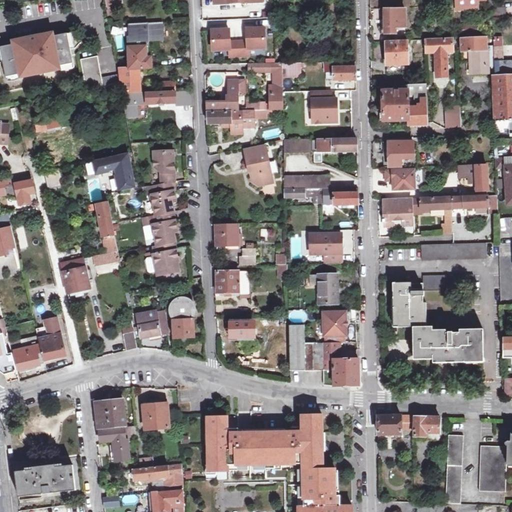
[(506,17),(507,9),(496,8),(496,0),(490,0),(490,10),(491,10),(491,17),(506,17)]
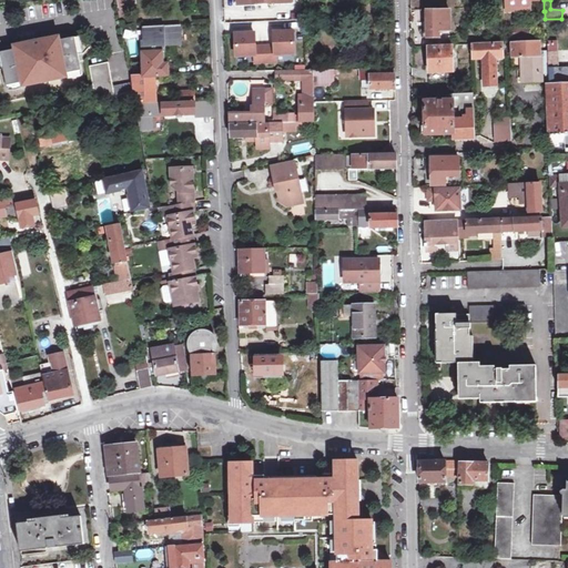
[(427,23),(428,37),(440,37),(439,33),(449,33),(448,10),(427,10),(427,23)]
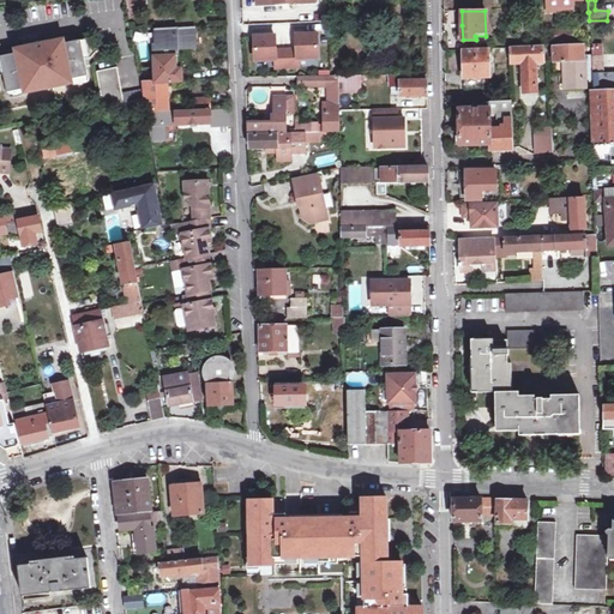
[(196,28),(156,30),(157,44),(155,44),(156,82),(168,82),(182,82),(182,76),(181,70),(179,70),(179,47),(196,46),(196,37),(196,28)]
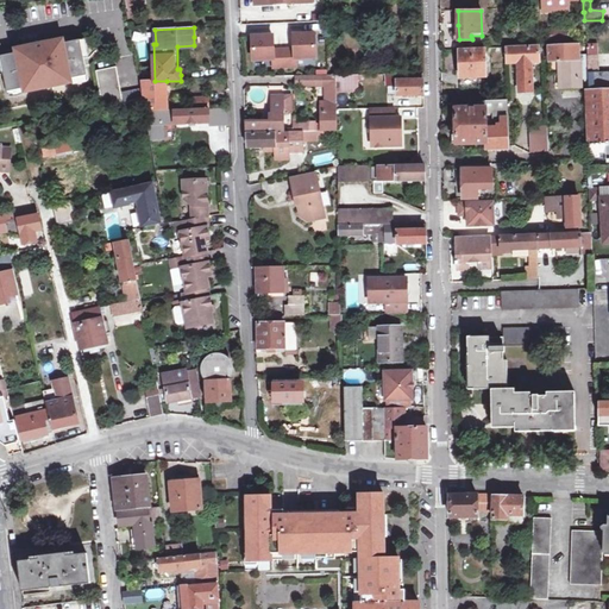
[(577,27),(567,27),(569,43),(578,43),(577,27)]
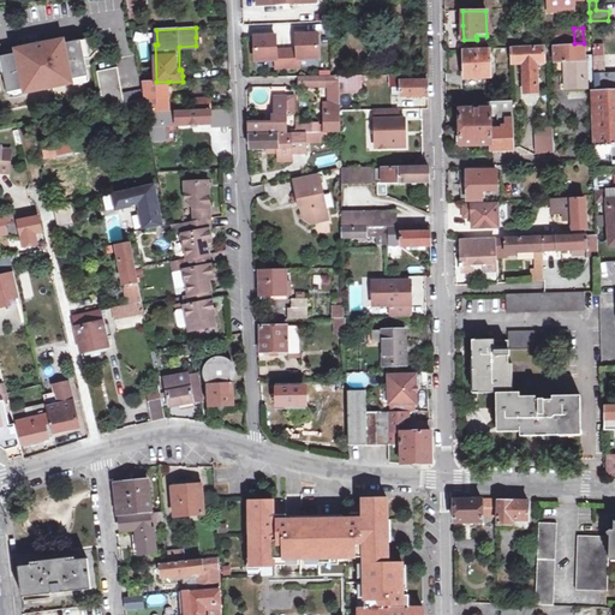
[(298,51),(287,51),(287,67),(299,67),(299,59),(320,58),(318,34),(297,35),(298,51)]
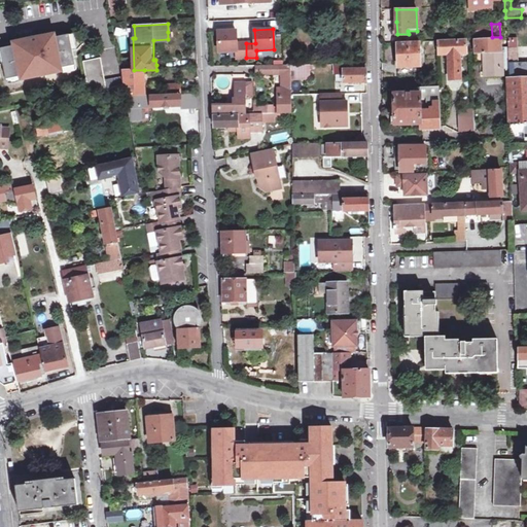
[(246,58),(246,43),(237,43),(237,31),(218,31),(219,51),(237,51),(237,59),(246,58)]
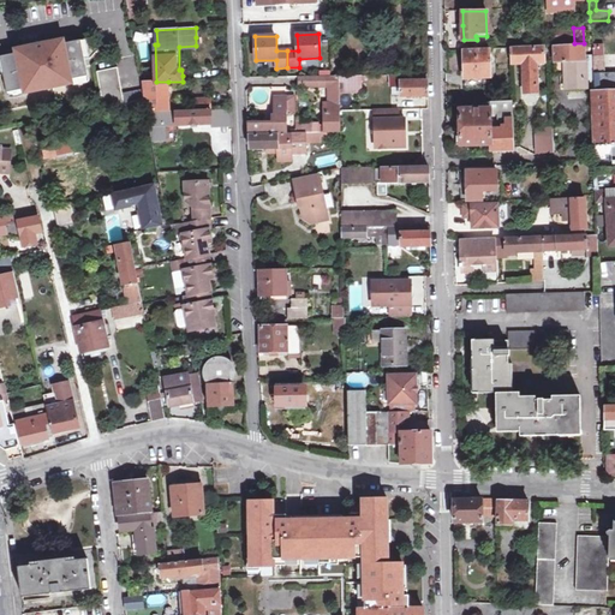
[(0,112),(93,94),(87,65),(82,41),(65,43),(65,41),(46,45),(46,43),(35,46),(36,47),(17,51),(17,54),(1,57),(1,58),(0,58),(0,112)]
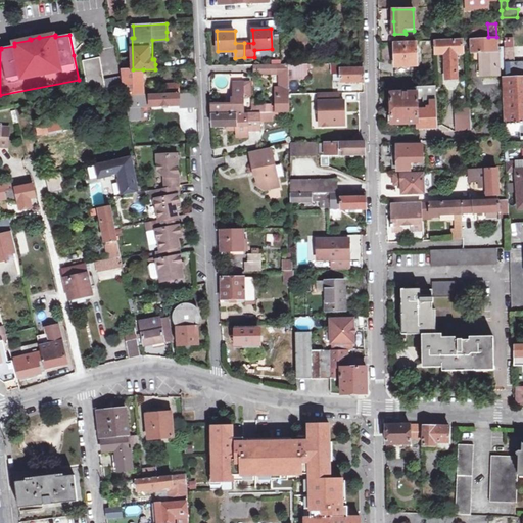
[(498,77),(495,38),(468,39),(468,42),(471,42),(472,62),(483,62),(484,78),(498,77)]
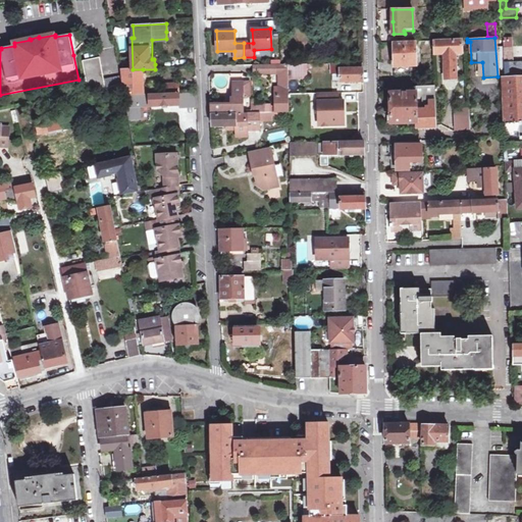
[(394,53),(395,74),(408,73),(408,65),(416,64),(416,40),(394,42),(394,53)]
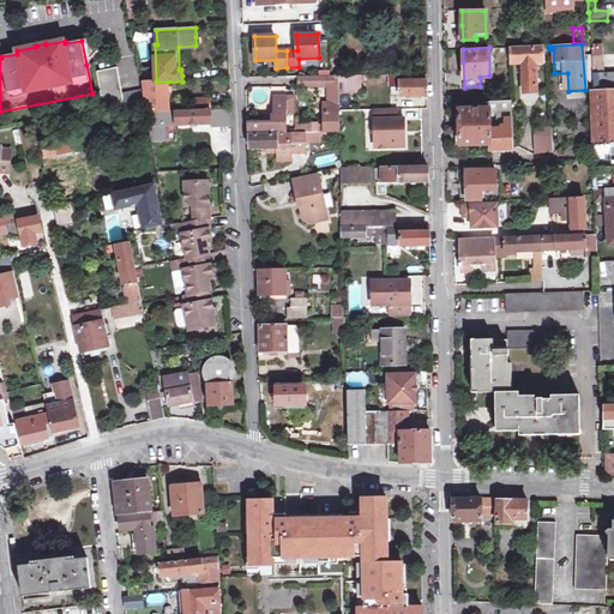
[(525,89),(537,89),(536,61),(543,61),(543,52),(546,52),(546,48),(543,48),(542,47),(511,48),(511,62),(523,62),(525,89)]
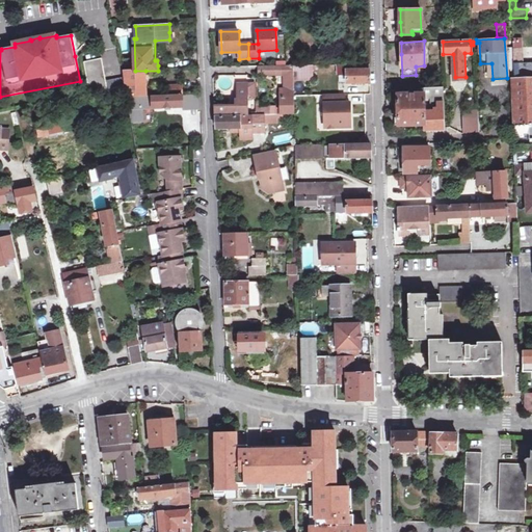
[(102,58),(84,62),(90,96),(108,91),(102,58)]
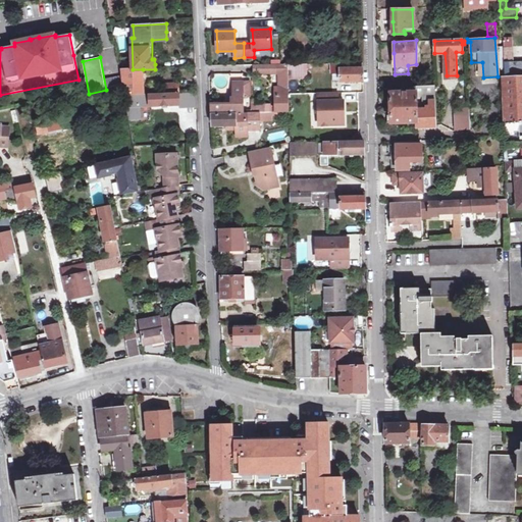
[(507,91),(505,91),(506,123),(521,122),(521,59),(506,60),(507,91)]
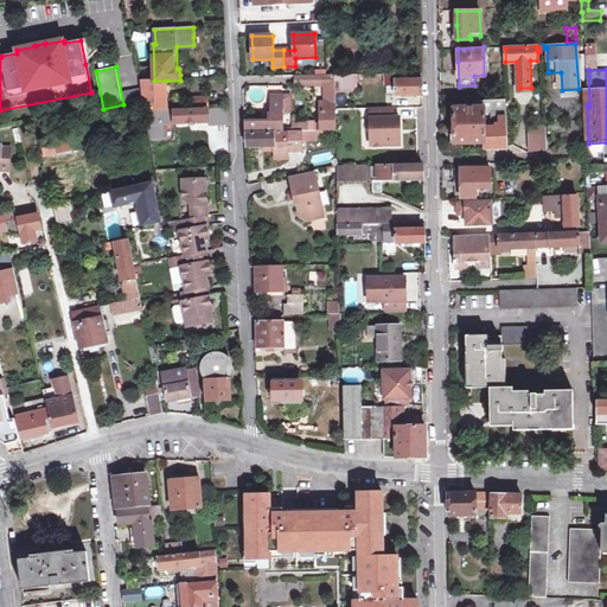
[(385,74),(385,84),(395,85),(395,95),(423,96),(422,74),(385,74)]
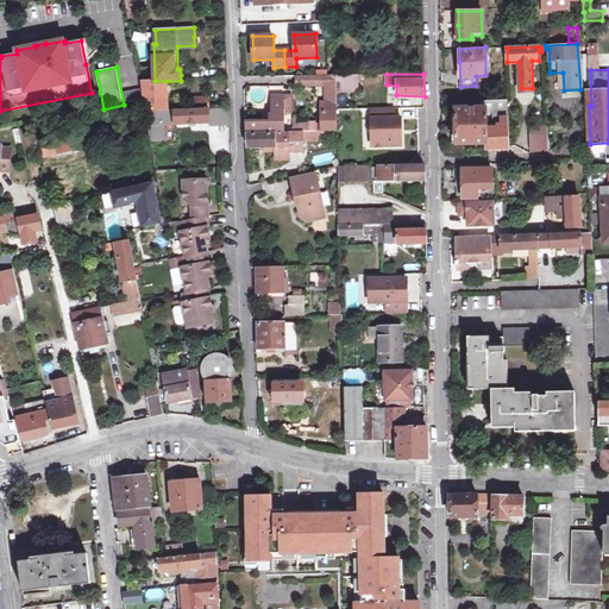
[(336,104),(336,75),(297,76),(297,85),(326,85),(326,102),(324,101),(324,130),(337,130),(336,104)]
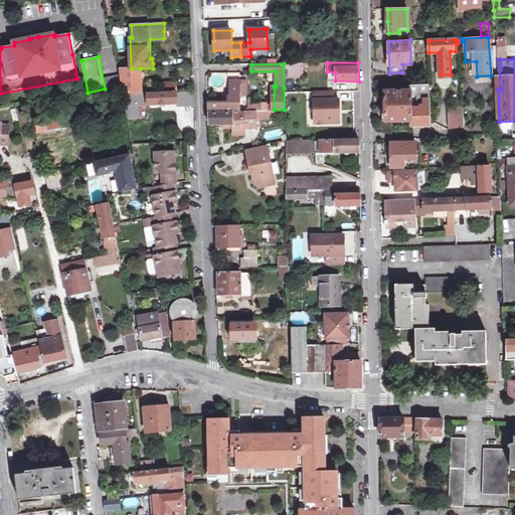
[(286,87),(285,77),(304,77),(304,63),(284,63),(284,88),(286,87)]
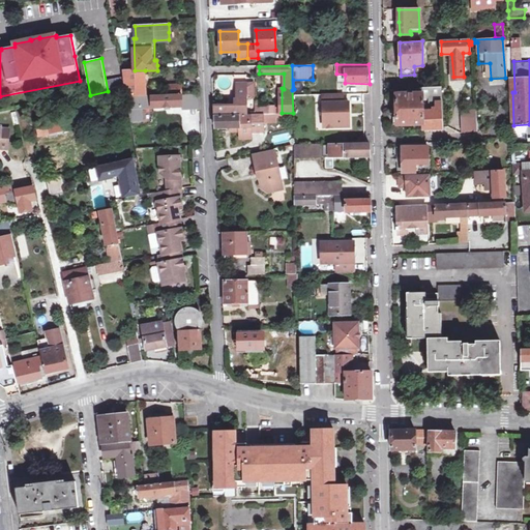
[(135,70),(124,71),(126,95),(146,95),(145,70),(135,70)]
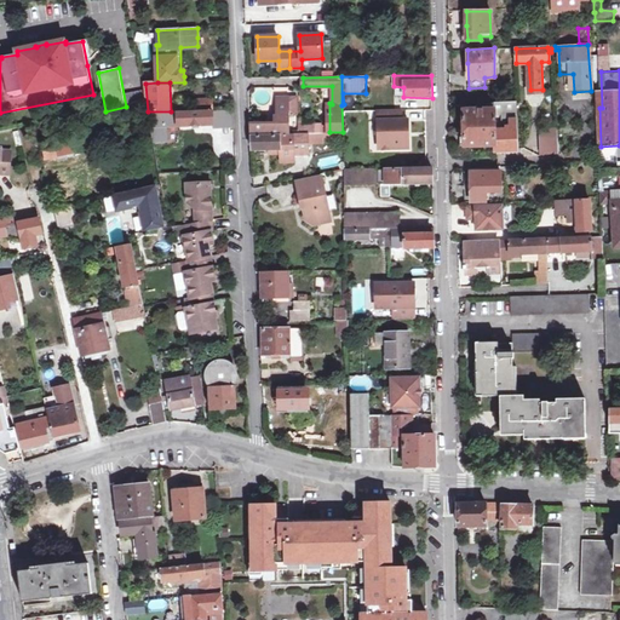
[(280,133),(291,133),(288,97),(277,98),(279,124),(252,125),(252,135),(280,133)]
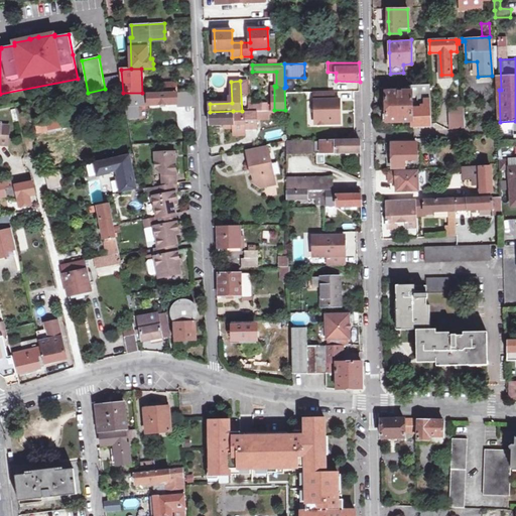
[(163,92),(177,92),(177,83),(163,84),(163,92)]
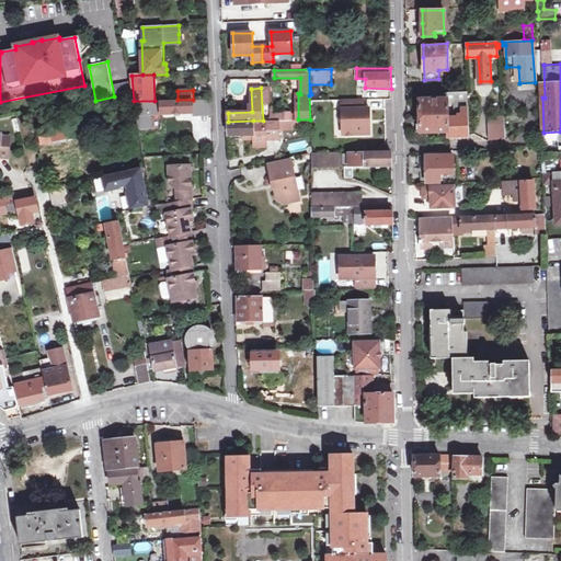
[(470,136),(469,114),(468,92),(441,93),(442,96),(437,96),(437,101),(420,101),(421,116),(421,133),(448,132),(448,137),(470,136)]
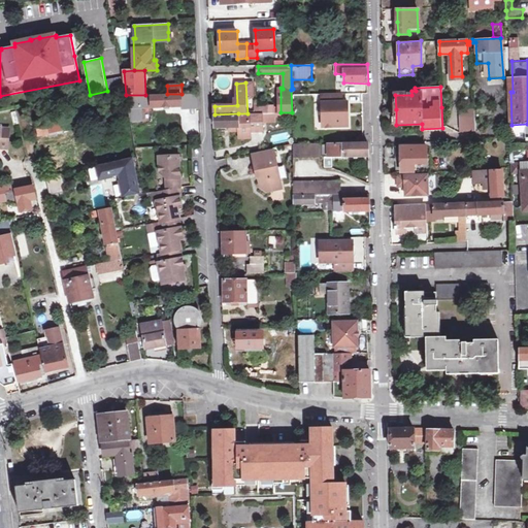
[(199,93),(182,94),(182,106),(182,109),(200,108),(199,93)]
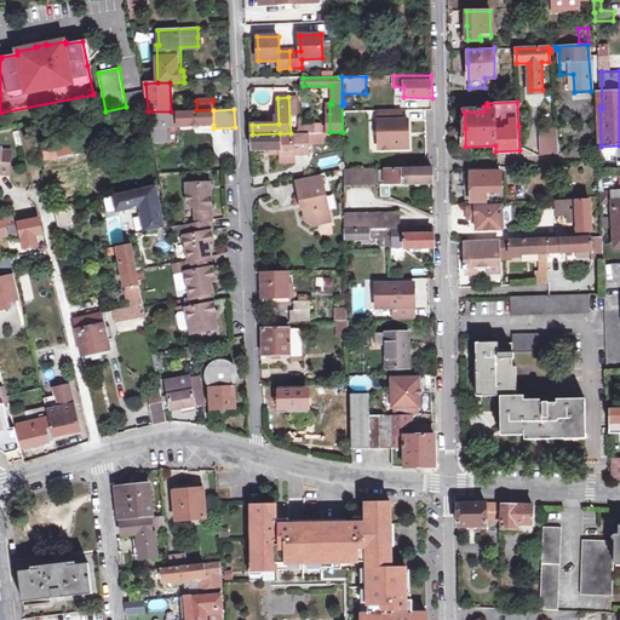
[(196,110),(148,113),(153,142),(167,141),(166,126),(213,125),(213,110),(196,110)]
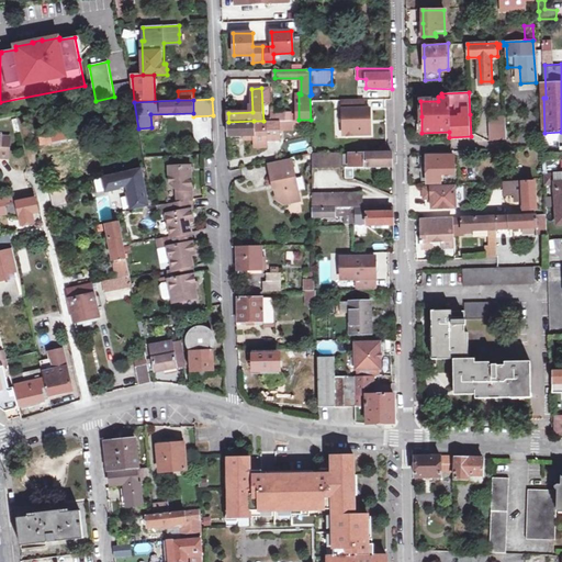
[(363,100),(343,100),(344,136),(371,135),(370,109),(363,109),(363,100)]
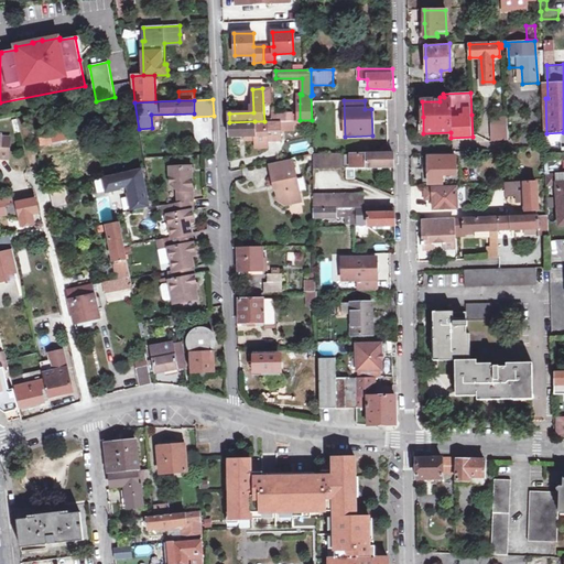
[(106,110),(109,126),(118,125),(115,108),(106,110)]
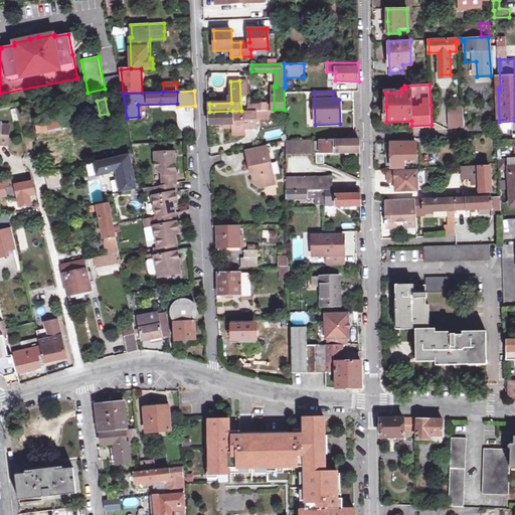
[(79,109),(82,125),(95,123),(92,107),(79,109)]
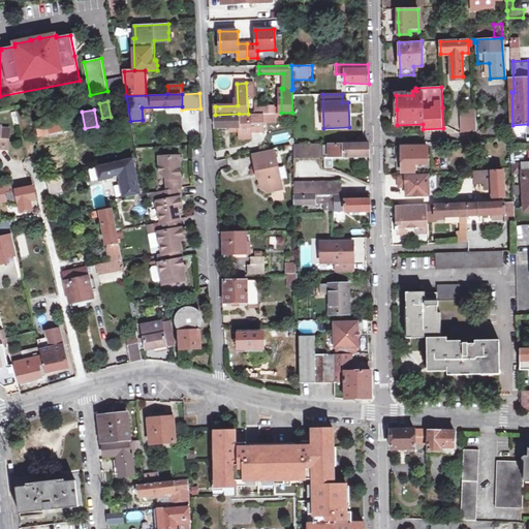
[(462,124),(476,123),(475,110),(461,110),(462,124)]
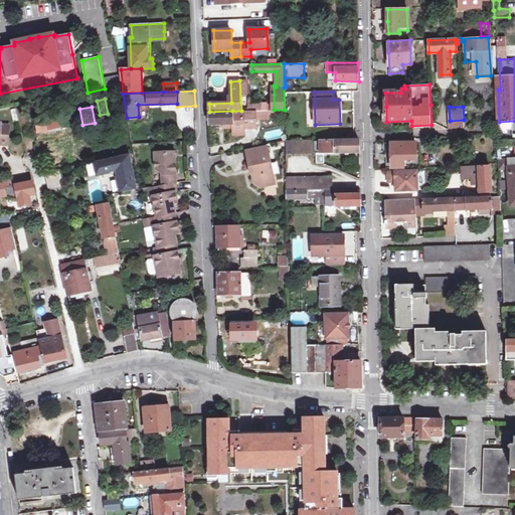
[(82,125),(79,109),(36,118),(39,133),(82,125)]
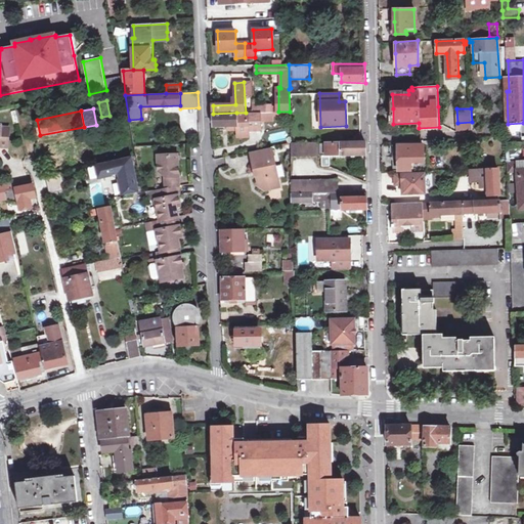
[(247,113),(236,113),(236,115),(213,116),(213,127),(236,126),(236,134),(239,137),(248,136),(248,130),(247,113)]
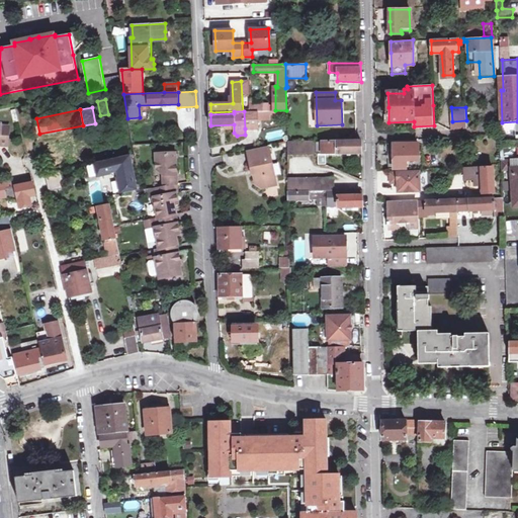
[(250,111),(244,111),(245,128),(258,128),(257,111),(250,111)]
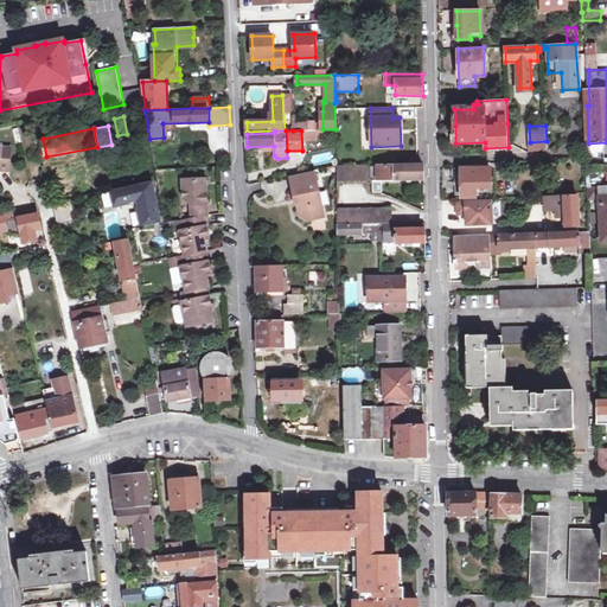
[(547,141),(530,142),(531,152),(548,151),(547,141)]
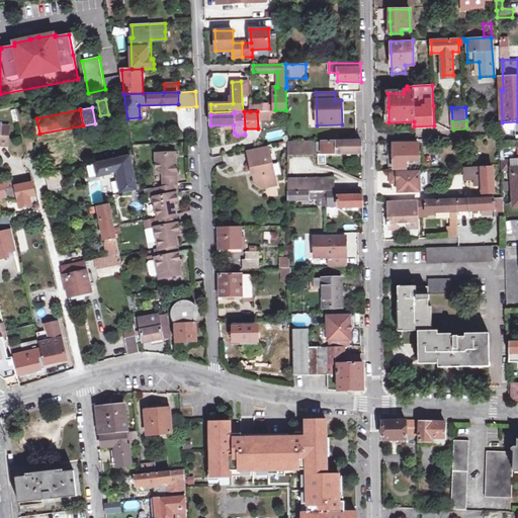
[(517,121),(502,122),(502,135),(517,134),(517,121)]
